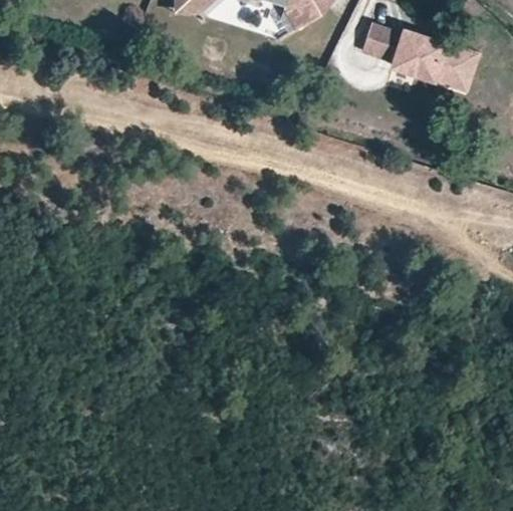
[(194,15),(181,0),(170,0),(170,14),(194,15)]
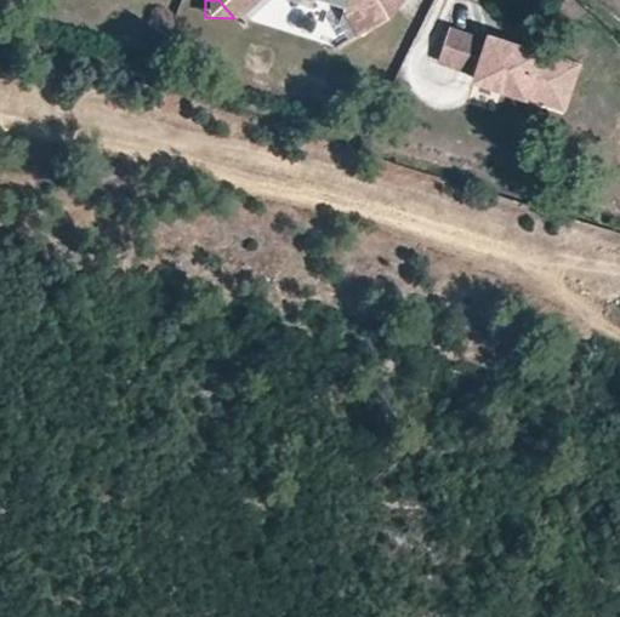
[(219,0),(234,18),(254,0),(306,0),(310,1),(311,0),(314,0),(340,9),(339,10),(354,36),(382,20),(393,7),(387,0),(219,0)]
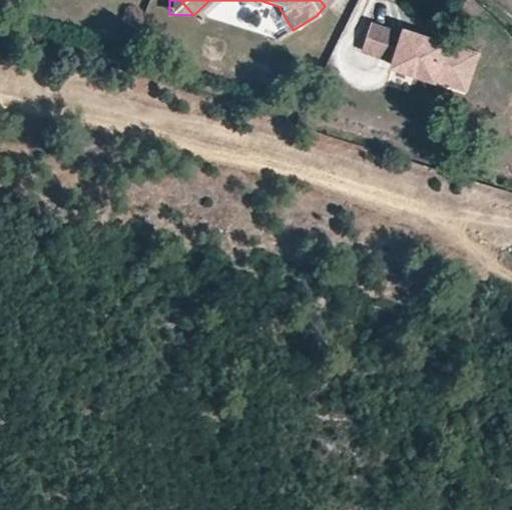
[(198,19),(218,0),(234,0),(253,6),(256,1),(252,0),(209,0),(193,15),(198,19)]
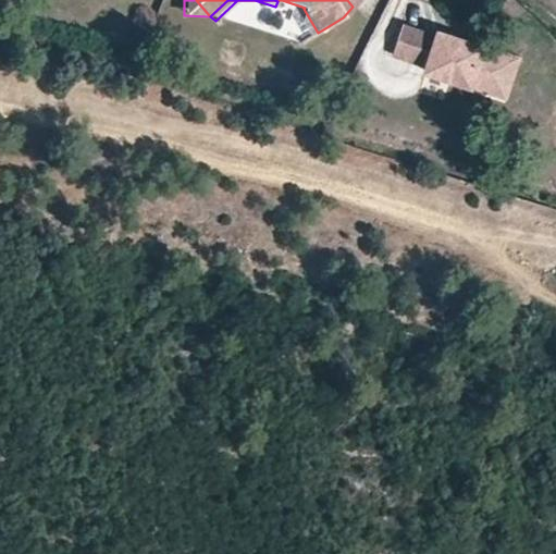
[(318,33),(304,9),(303,22),(311,37),(318,33)]
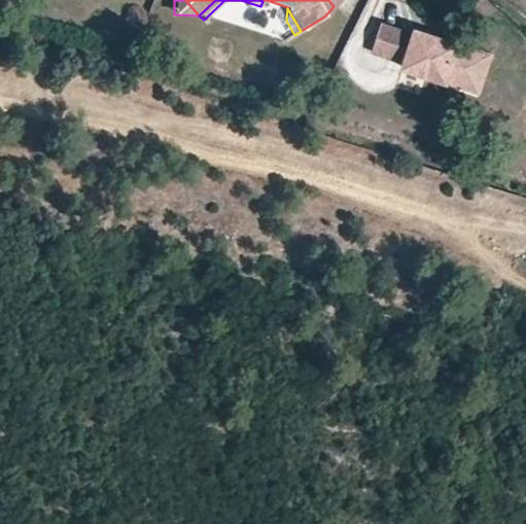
[(389,58),(399,30),(380,24),(370,51),(389,58)]
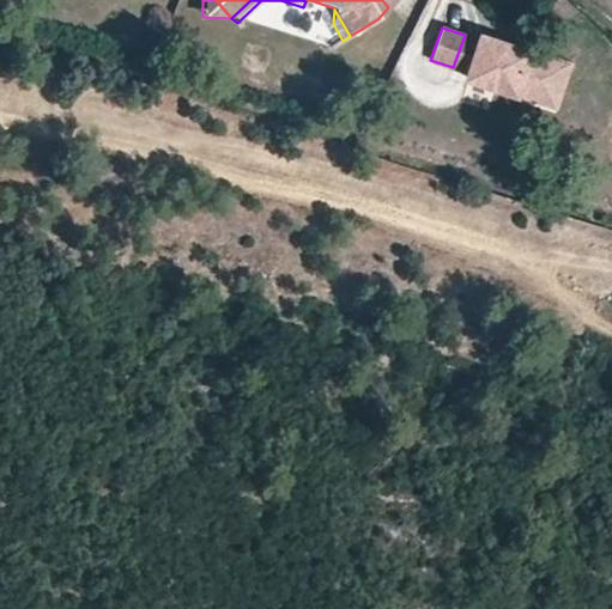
[(546,105),(562,59),(521,46),(503,40),(482,34),(479,40),(468,72),(466,79),(546,105)]
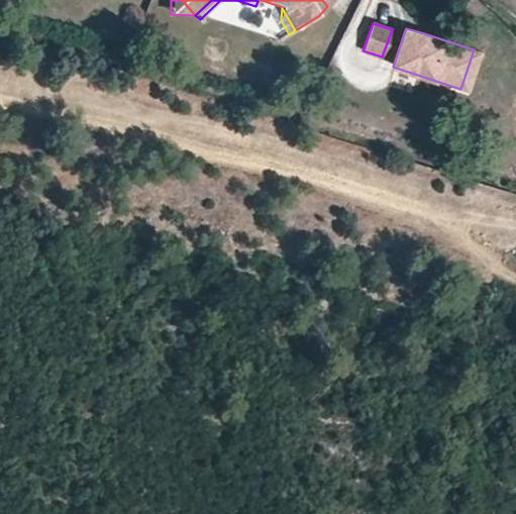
[(441,33),(426,28),(424,33),(439,38),(441,33)]
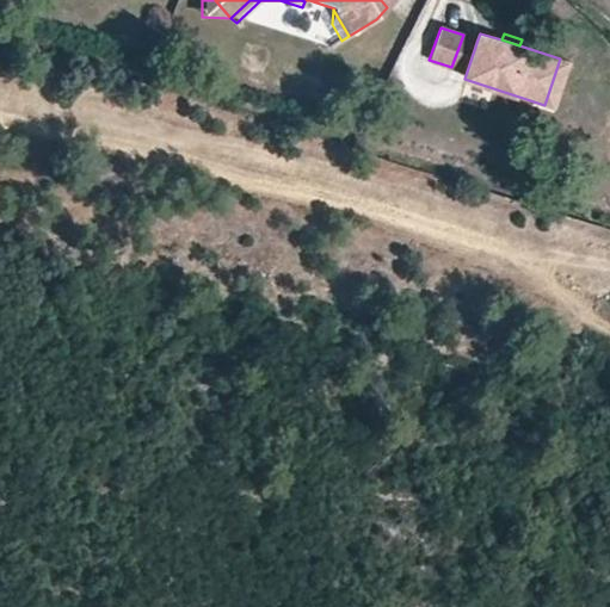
[(467,72),(478,39),(463,35),(451,67),(467,72)]
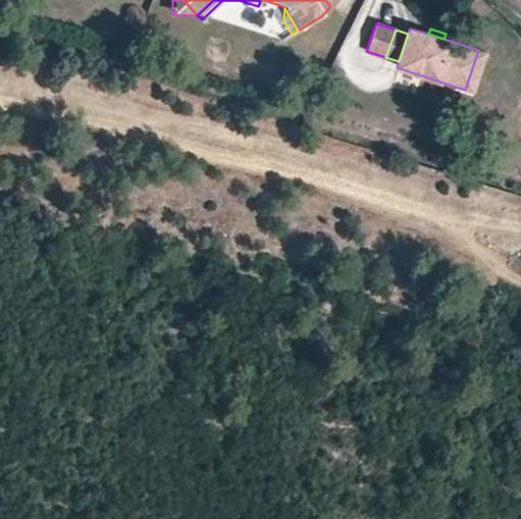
[(474,93),(487,53),(478,50),(465,90),(474,93)]
